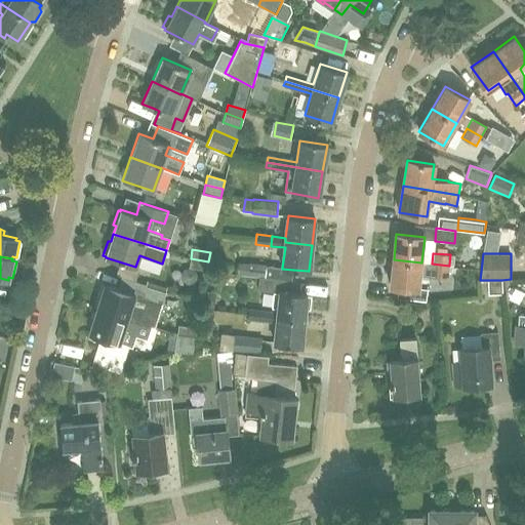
[(207,270),(208,261),(191,258),(189,267),(207,270)]
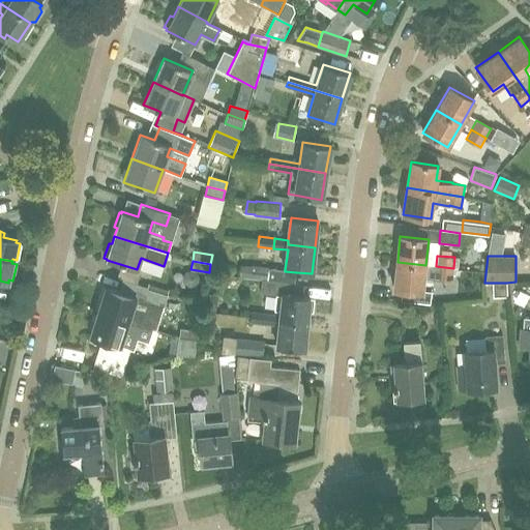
[(453,268),(436,266),(425,265),(398,262),(394,288),(403,289),(401,300),(430,303),(432,291),(422,290),(423,278),(451,281),(453,268)]
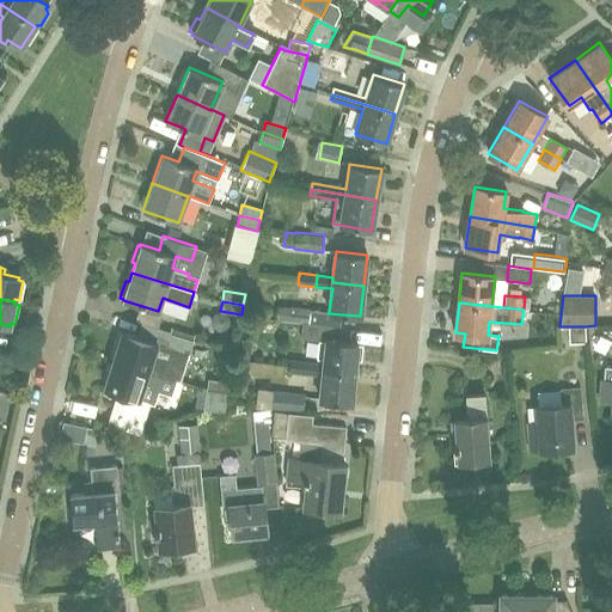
[(277,305),(276,319),(301,323),(308,324),(311,310),(310,308),(277,305)]
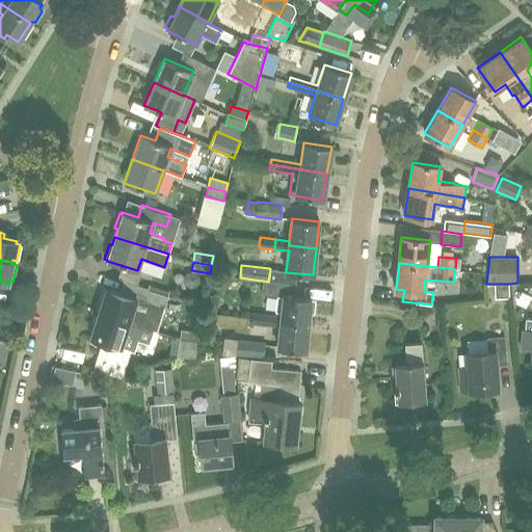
[(101,304),(99,313),(141,326),(148,328),(158,331),(165,307),(168,296),(167,296),(167,295),(137,285),(123,280),(123,281),(120,292),(106,288),(106,289),(106,290),(103,289),(99,303),(101,304)]
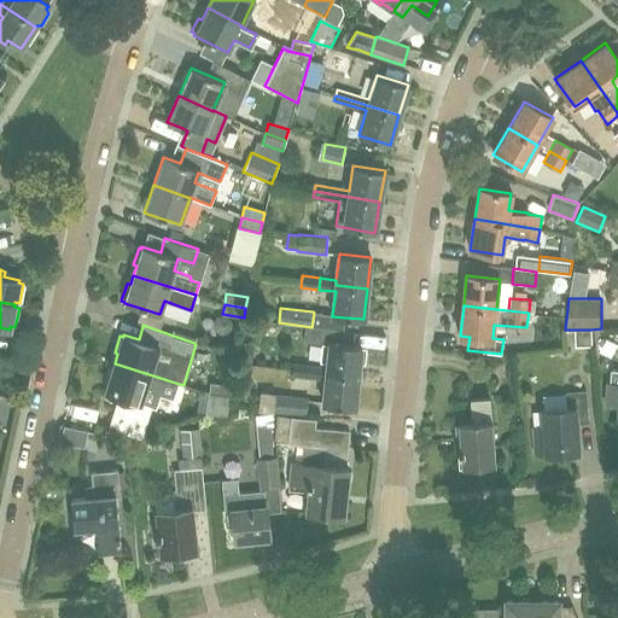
[(316,344),(319,327),(312,327),(304,326),(303,342),(316,344)]
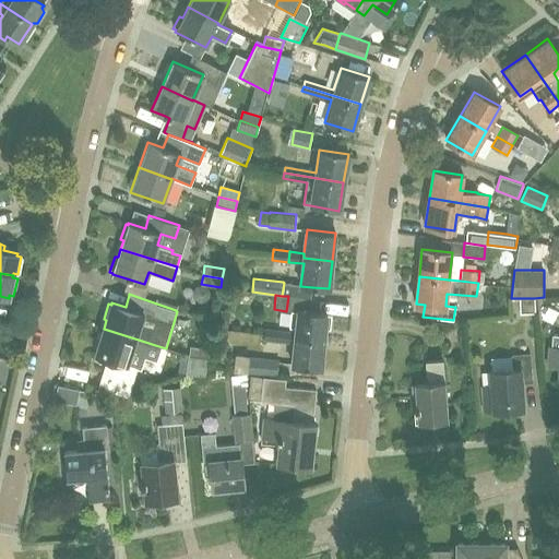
[(520,313),(535,313),(534,298),(520,298),(520,313)]
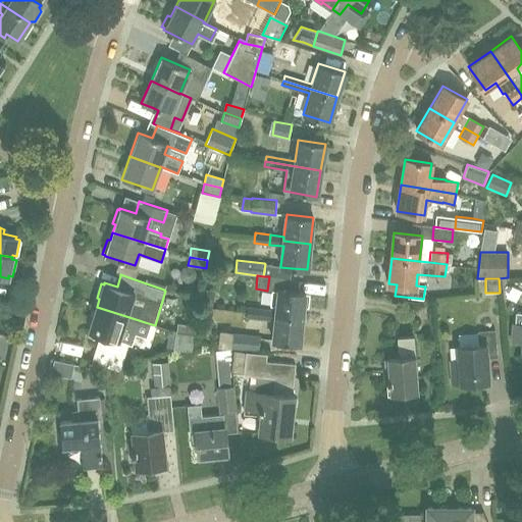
[(272,291),(271,305),(276,306),(276,310),(275,315),(302,318),(304,306),(308,307),(309,295),(305,295),(305,292),(278,289),(278,292),(272,291)]
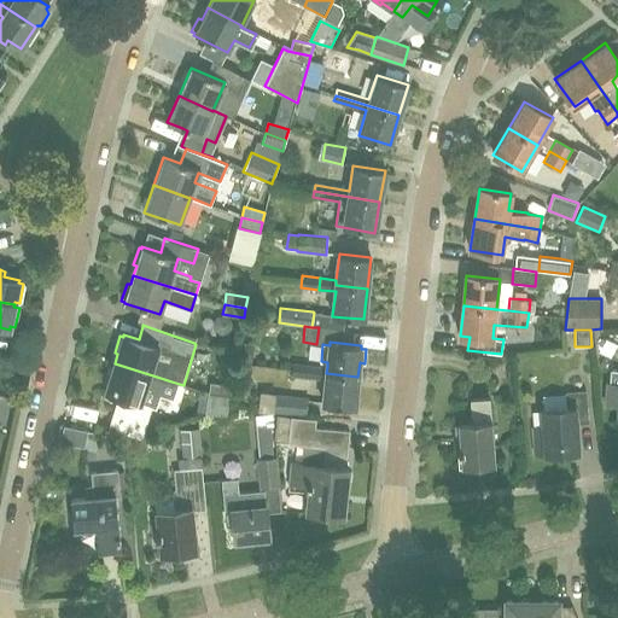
[(250,363),(252,347),(243,345),(242,362),(250,363)]
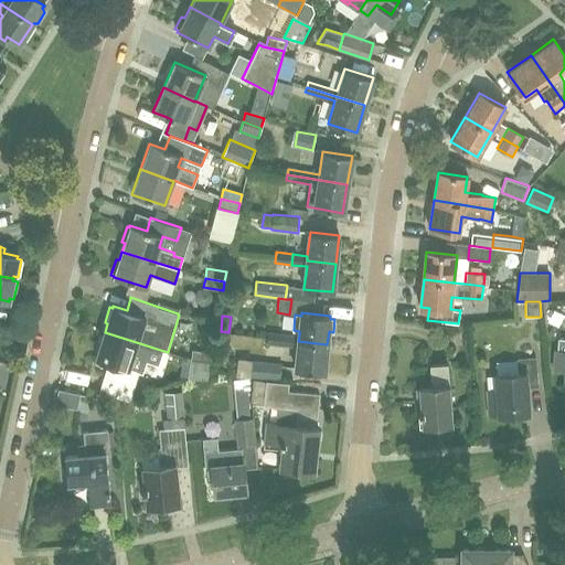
[(150,347),(105,332),(96,358),(110,362),(105,379),(134,387),(139,372),(141,373),(146,359),(150,347)]
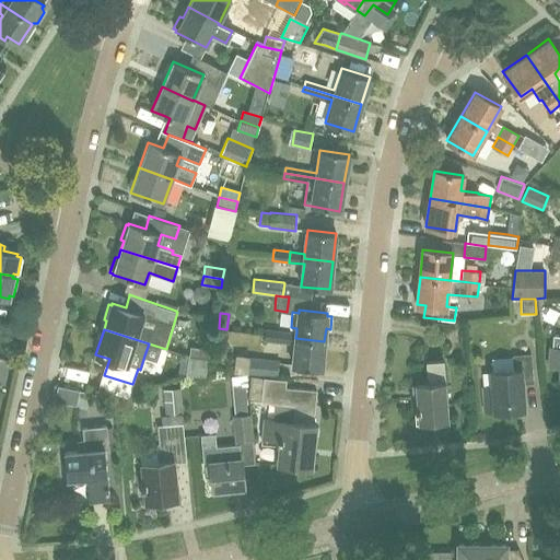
[(265,329),(264,340),(279,342),(280,330),(265,329)]
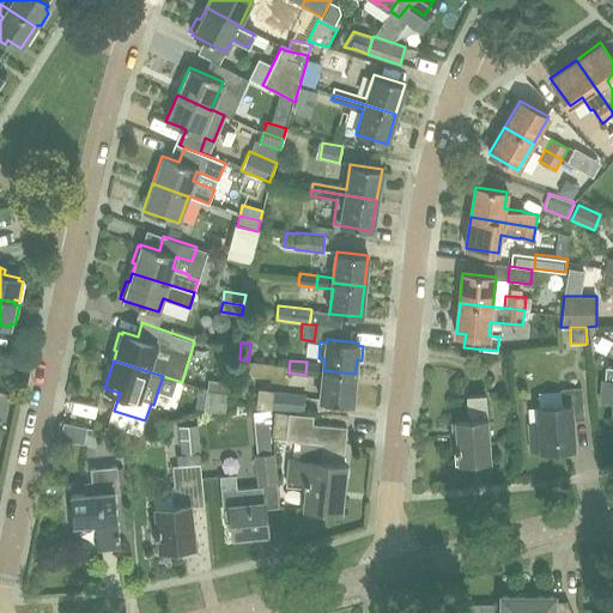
[(307,362),(305,375),(323,376),(320,401),(352,404),(354,374),(323,370),(325,364),(307,362)]
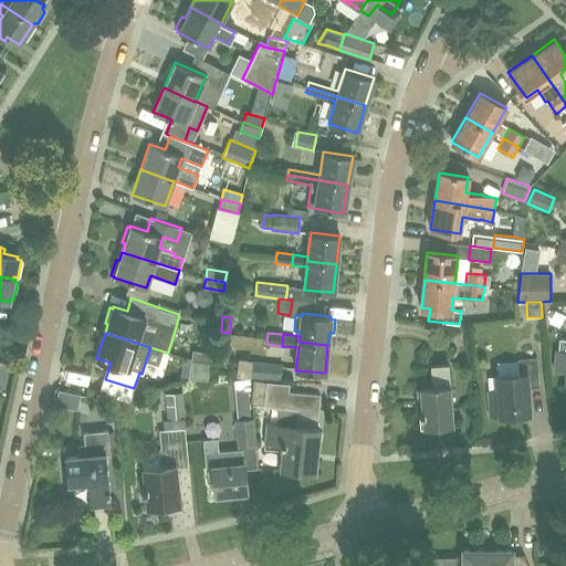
[(210,363),(211,354),(194,350),(192,360),(210,363)]
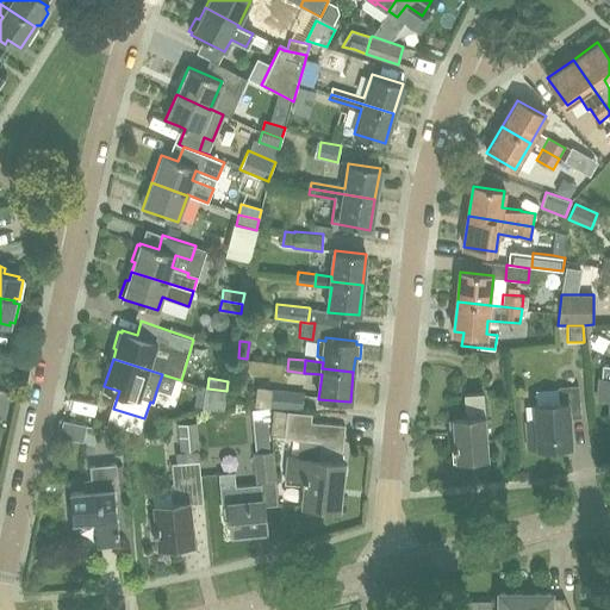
[(609,380),(598,379),(597,399),(609,399),(609,412),(609,415),(609,414),(609,380)]
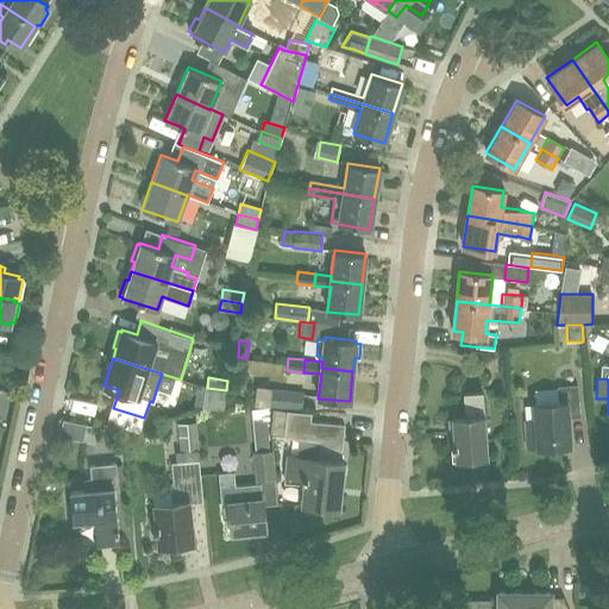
[(577,384),(558,385),(559,401),(534,403),(535,419),(526,419),(528,447),(538,447),(570,445),(567,418),(579,416),(577,384)]
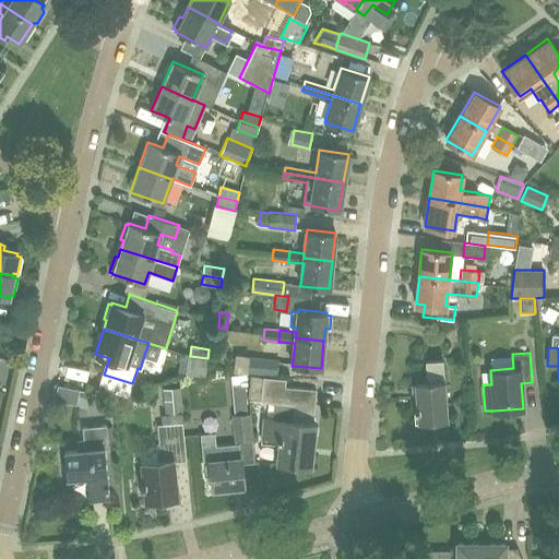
[(204,377),(207,358),(190,356),(187,373),(204,377)]
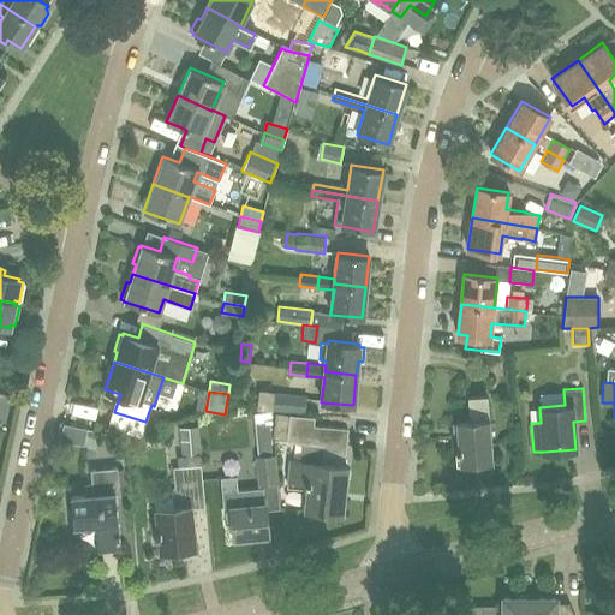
[(305,413),(306,395),(274,392),(272,410),(305,413)]
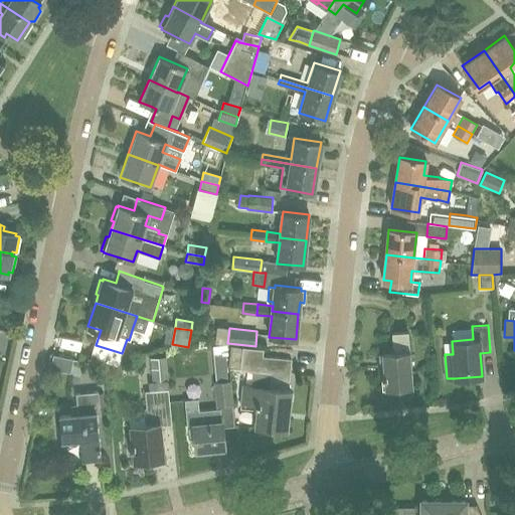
[(409,352),(407,331),(391,332),(393,353),(382,354),(384,387),(412,385),(409,352)]
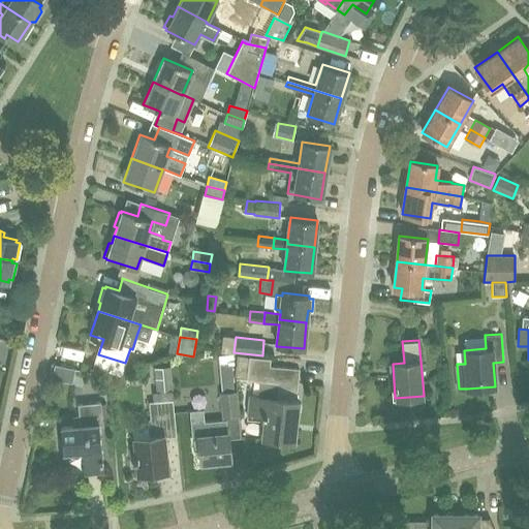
[(220,366),(231,365),(234,365),(232,353),(218,355),(219,366),(220,366)]
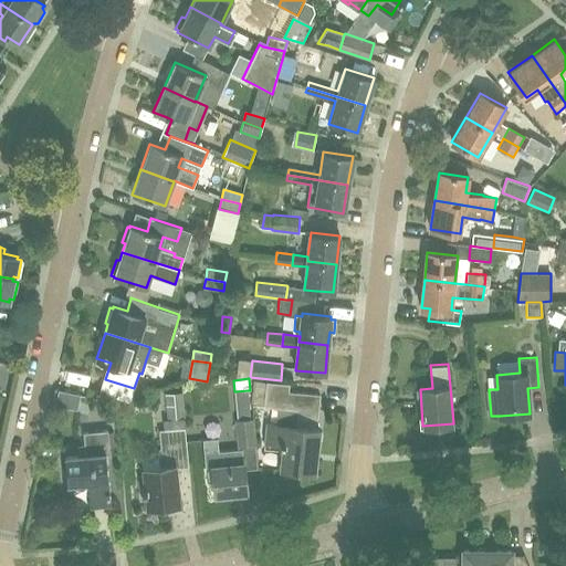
[(266,381),(254,380),(251,404),(264,405),(263,406),(286,408),(299,409),(296,426),(268,423),(265,441),(280,442),(280,444),(284,446),(282,468),(315,471),(320,429),(316,428),(320,395),(289,391),(290,384),(266,381)]
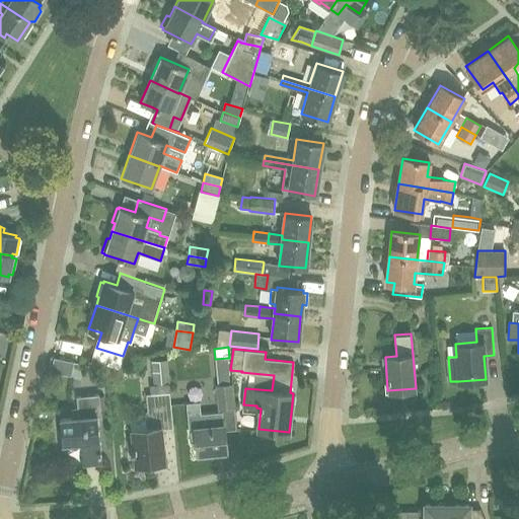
[(230,383),(227,358),(216,359),(219,384),(215,385),(217,409),(235,408),(232,383),(230,383)]
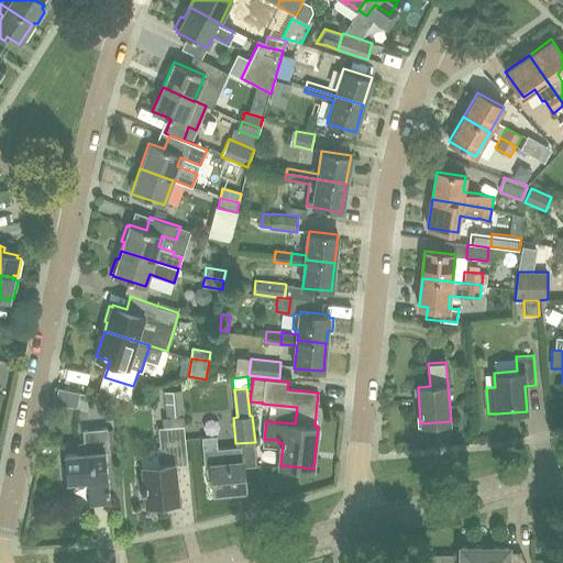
[(183,415),(181,389),(164,392),(166,417),(162,417),(164,428),(158,429),(159,446),(156,448),(158,465),(142,467),(143,485),(140,485),(140,490),(144,489),(146,505),(178,501),(175,465),(186,464),(183,426),(185,424),(184,415),(183,415)]
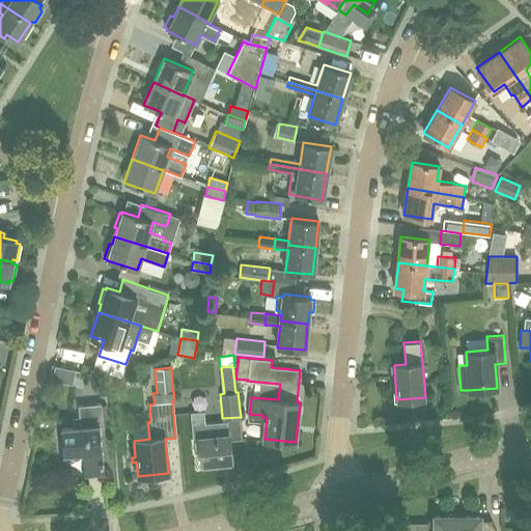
[(104,472),(100,427),(104,427),(102,402),(78,404),(80,427),(61,429),(63,452),(81,450),(84,474),(104,472)]
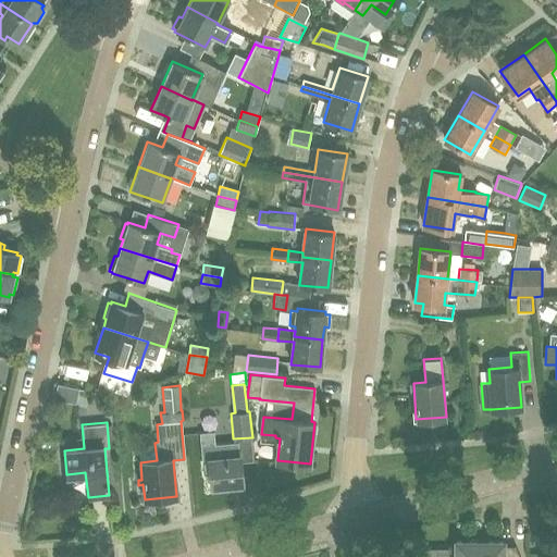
[(214,443),(213,430),(198,432),(201,459),(208,459),(211,487),(244,484),(240,455),(239,455),(237,441),(214,443)]
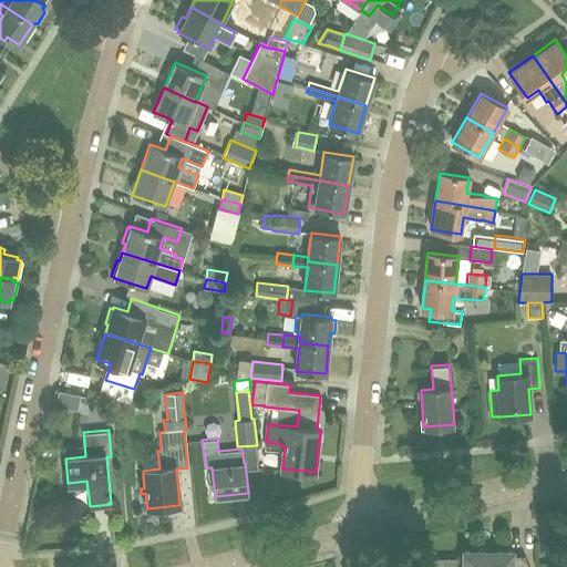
[(509,566),(511,552),(464,552),(463,566),(509,566)]
